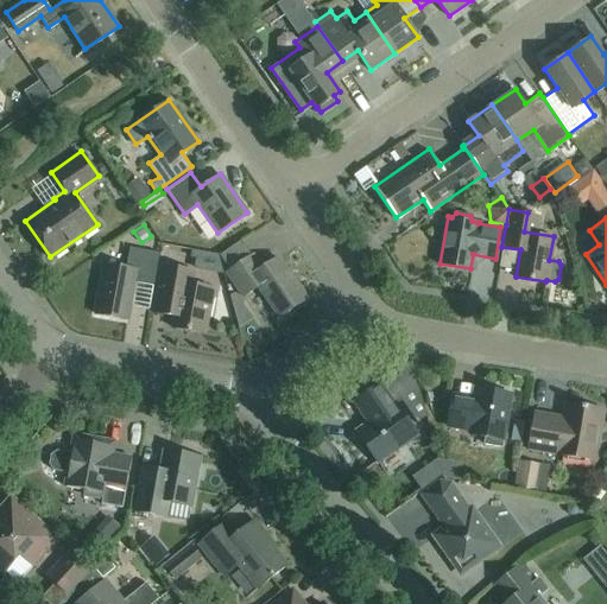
[(152,284),(158,252),(130,246),(125,267),(103,264),(94,312),(127,318),(134,280),(152,284)]
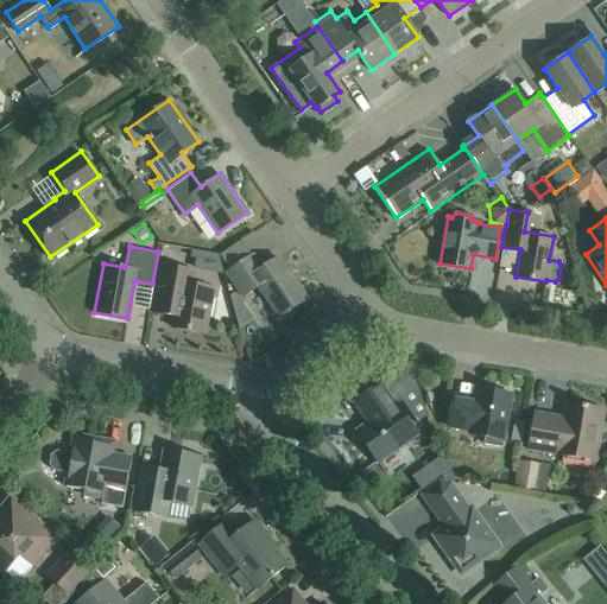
[(261,267),(252,253),(226,272),(242,294),(257,285),(278,316),(305,297),(278,256),(261,267)]
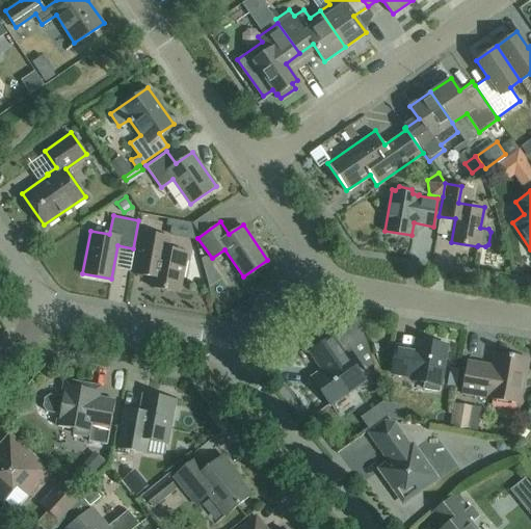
[(179,291),(186,252),(167,248),(169,237),(141,232),(134,267),(153,270),(150,286),(179,291)]
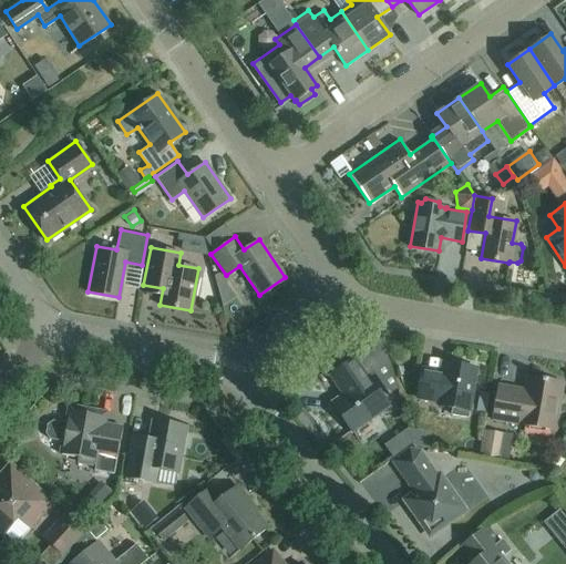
[(368,376),(354,357),(329,373),(342,393),(331,401),(351,430),(388,404),(368,376)]
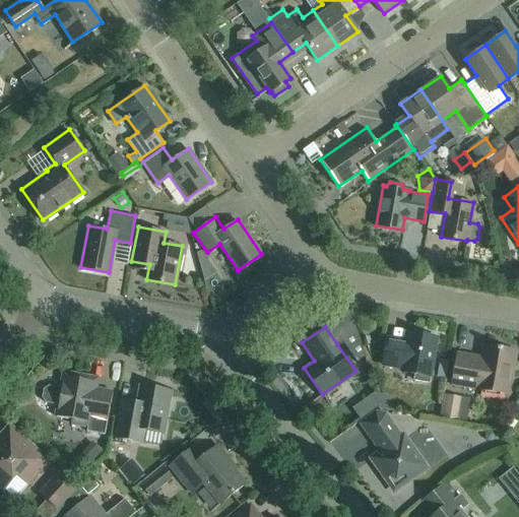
[(387,337),(382,364),(402,367),(402,370),(413,372),(412,377),(429,380),(430,375),(436,336),(408,332),(406,340),(387,337)]
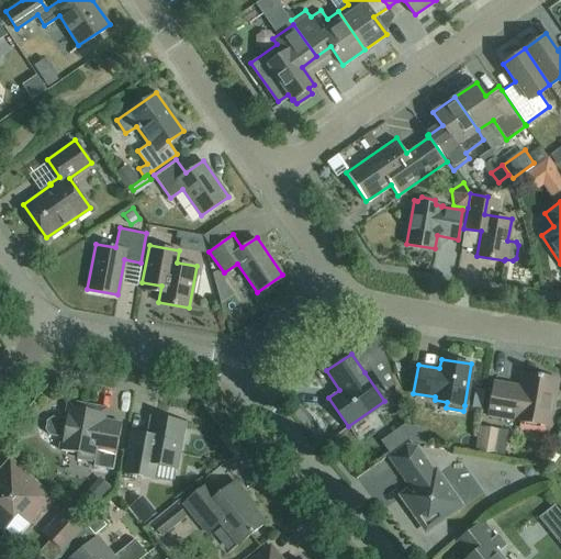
[(401,392),(404,366),(391,365),(388,391),(401,392)]
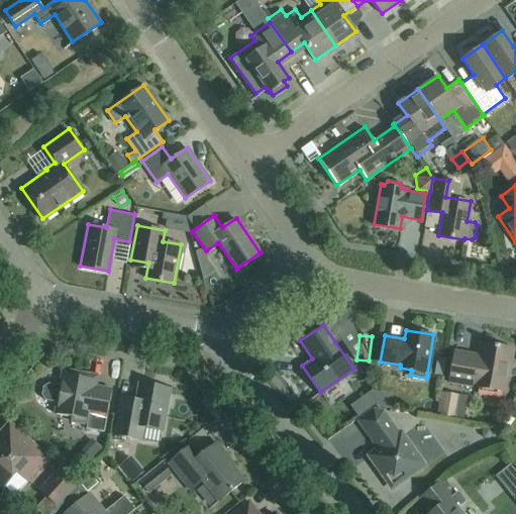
[(505,390),(512,347),(481,342),(478,354),(454,350),(449,381),(473,385),(505,390)]
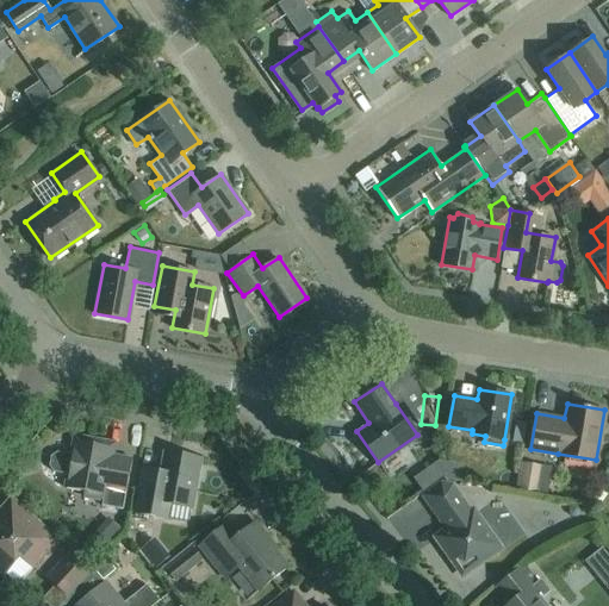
[(131,456),(104,451),(106,441),(74,435),(70,453),(56,450),(50,455),(48,463),(53,470),(67,473),(64,486),(84,489),(82,494),(103,498),(101,504),(122,507),(131,456)]
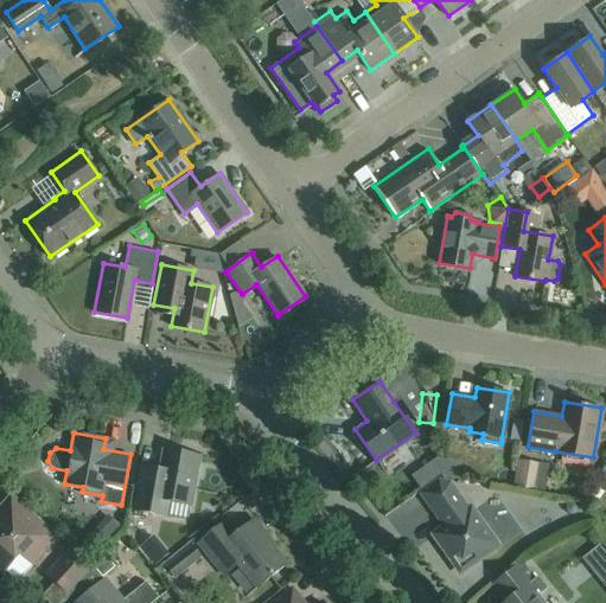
[(158,479),(139,475),(133,508),(166,514),(168,499),(190,502),(198,455),(163,449),(158,479)]
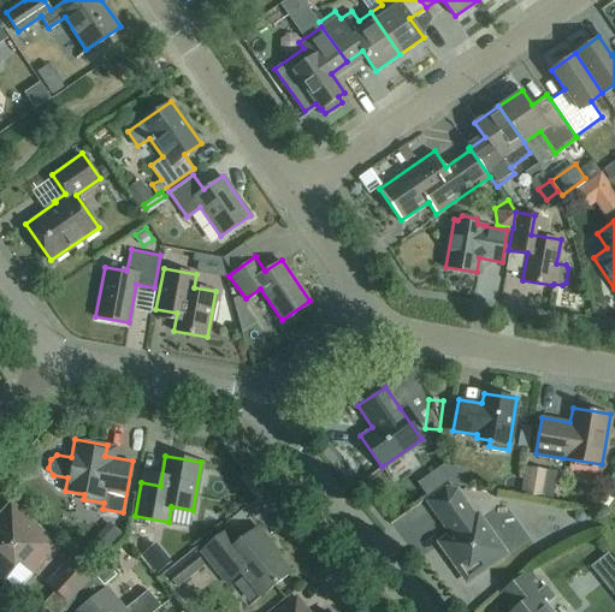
[(442,463),(447,481),(463,485),(459,465),(442,463)]
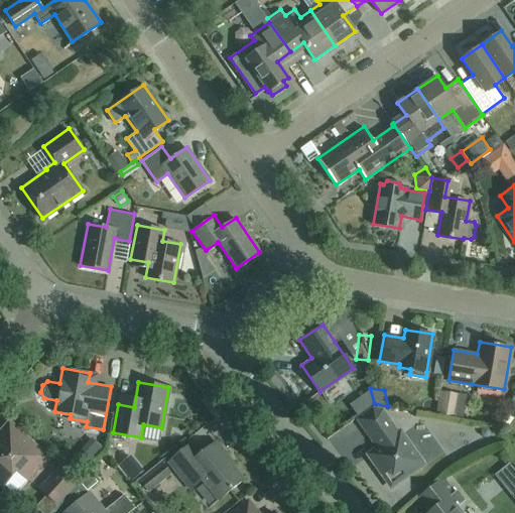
[(213,416),(219,411),(206,395),(199,400),(213,416)]
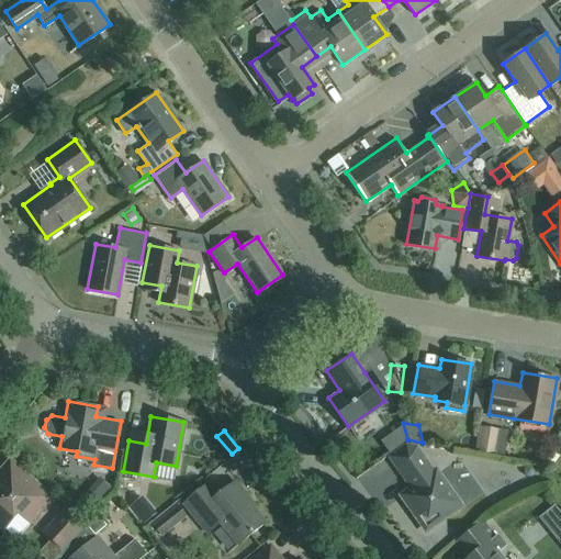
[(434,471),(415,446),(405,444),(389,456),(411,487),(401,494),(425,528),(459,504),(435,470),(434,471)]
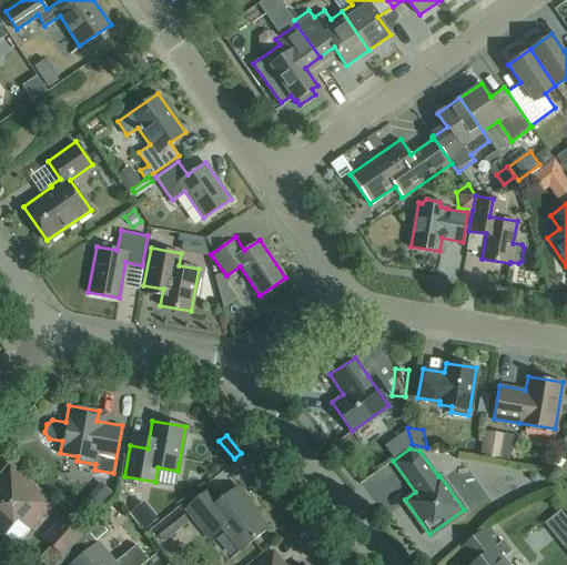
[(30,526),(52,502),(9,463),(0,473),(0,532),(2,534),(18,515),(30,526)]
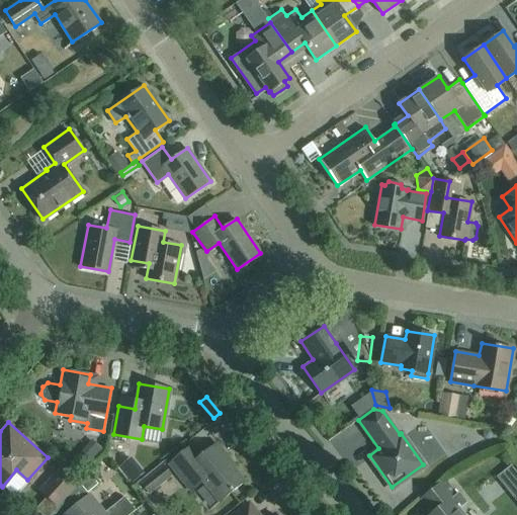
[(192,443),(168,462),(191,491),(202,481),(219,500),(244,480),(228,459),(230,457),(217,442),(201,454),(192,443)]
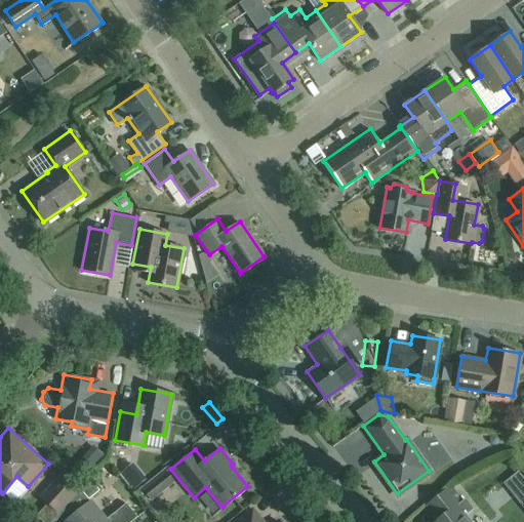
[(84,475),(94,464),(83,454),(73,465),(84,475)]
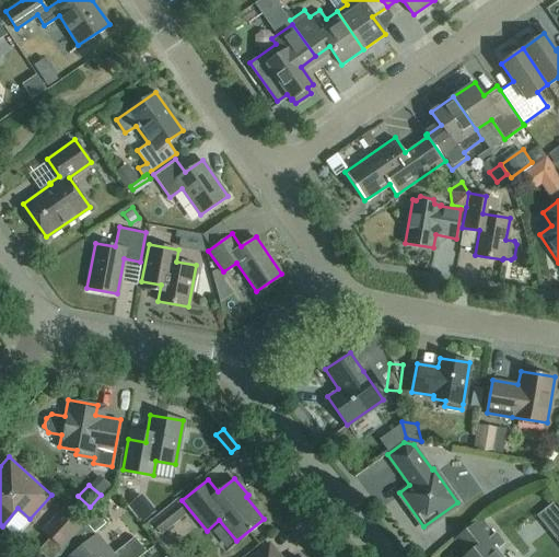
[(152,518),(150,520),(160,533),(186,512),(176,500),(158,514),(152,518)]
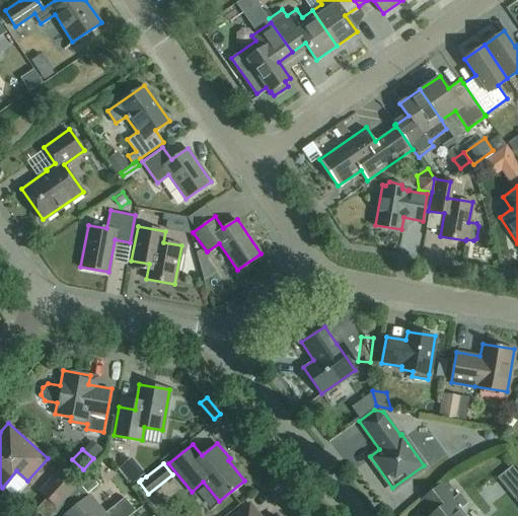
[(60,465),(38,490),(57,507),(79,483),(60,465)]
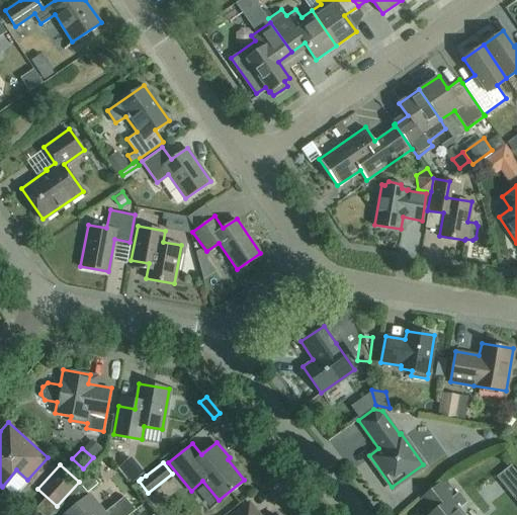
[(498,476),(509,489),(516,482),(516,471),(511,464),(498,476)]
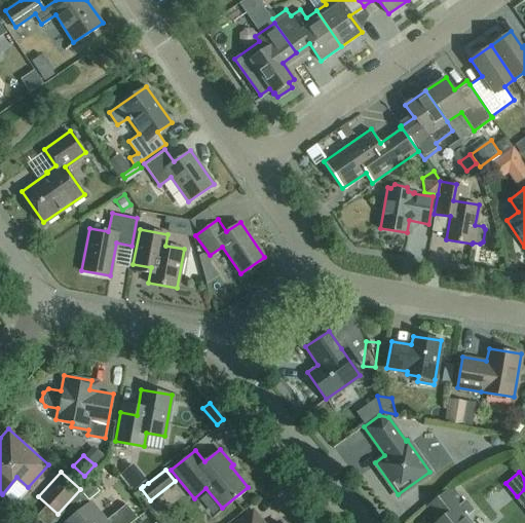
[(470,522),(457,507),(462,502),(450,486),(427,505),(440,519),(434,522),(470,522)]
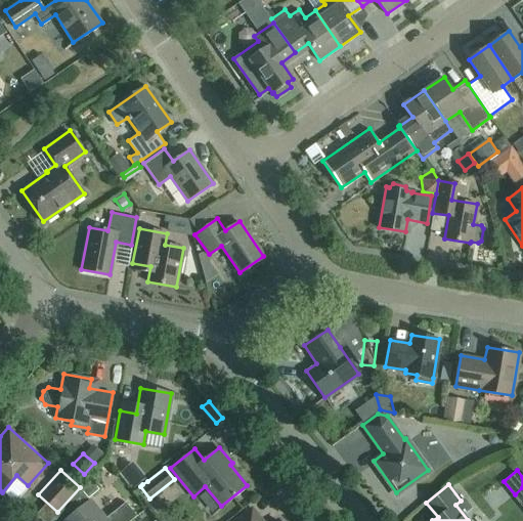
[(127,520),(135,515),(125,502),(105,517),(90,498),(62,520),(127,520)]
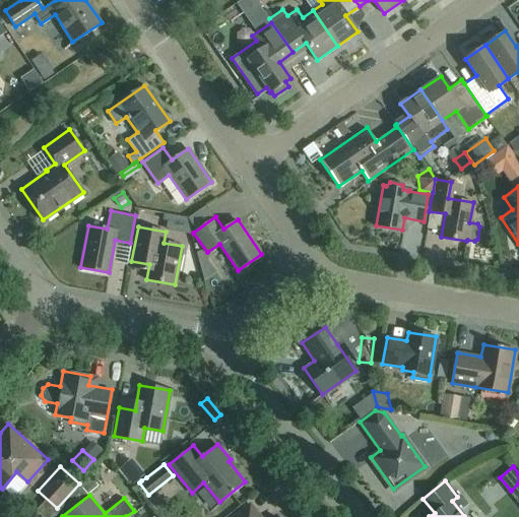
[(271,516),(260,516),(261,516),(250,503),(232,516),(276,516),(275,515),(271,516)]
